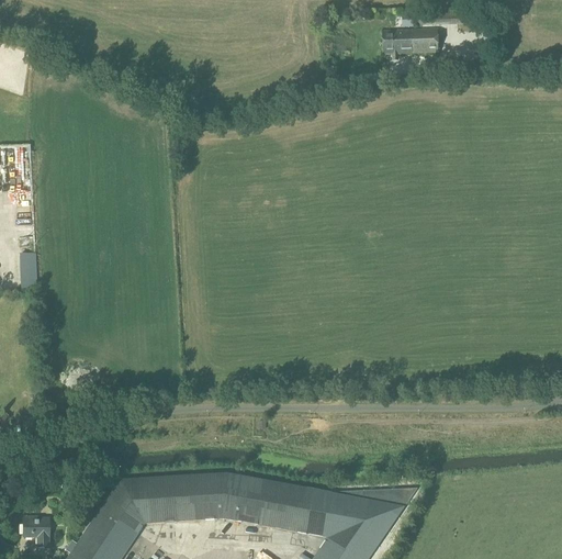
[(475,11),(457,12),(457,22),(475,21),(475,11)]
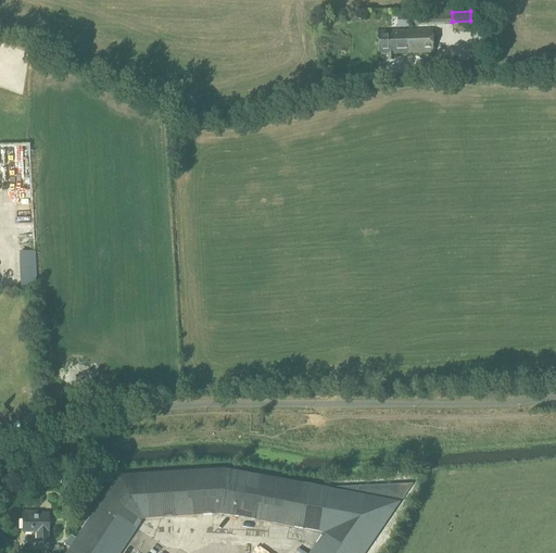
[(436,22),(434,12),(408,12),(408,22),(436,22)]
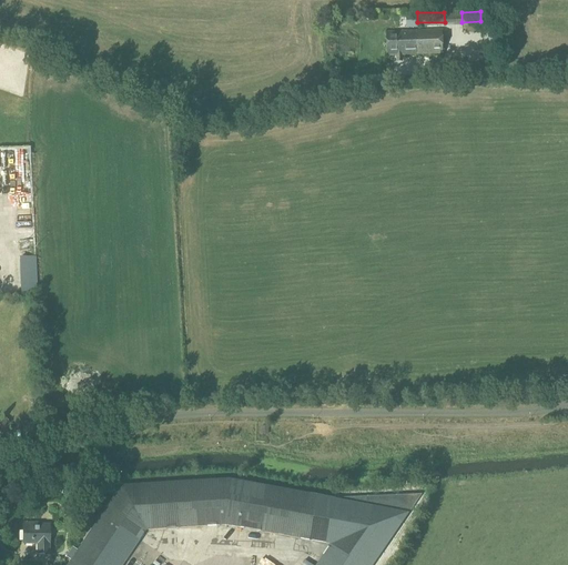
[(442,28),(387,29),(387,52),(397,52),(442,51),(442,28)]
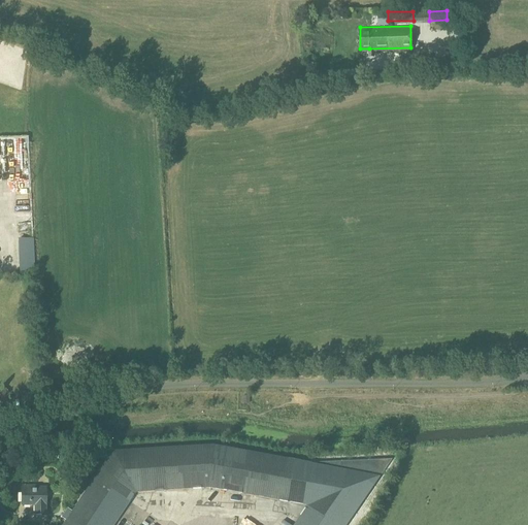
[(18,237),(20,271),(35,270),(33,236),(18,237)]
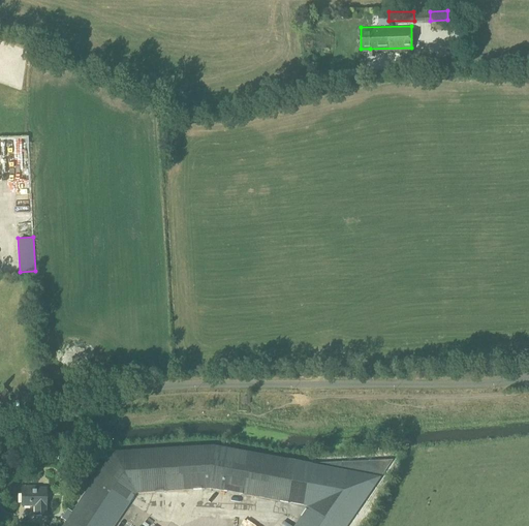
[(0,394),(3,398),(9,392),(5,387),(0,390),(0,394)]
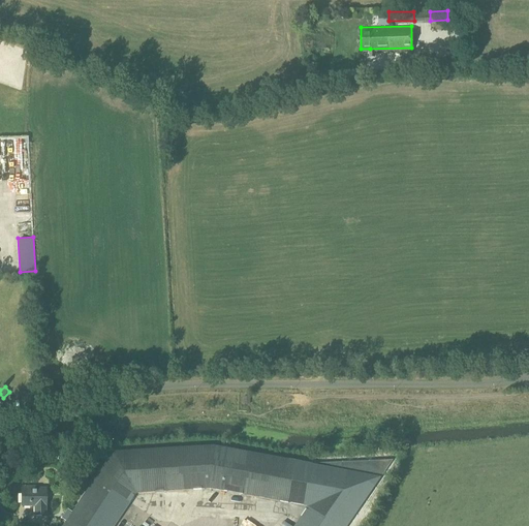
[(66,519),(61,525),(113,525),(136,491),(211,486),(309,504),(293,525),(345,525),(381,474),(393,458),(311,462),(213,443),(114,450),(73,509),(66,519)]
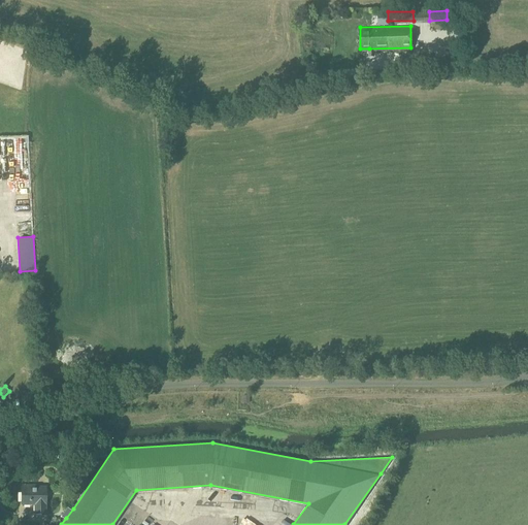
[(22,488),(22,502),(35,502),(35,512),(45,512),(45,502),(45,485),(37,485),(37,488),(22,488)]
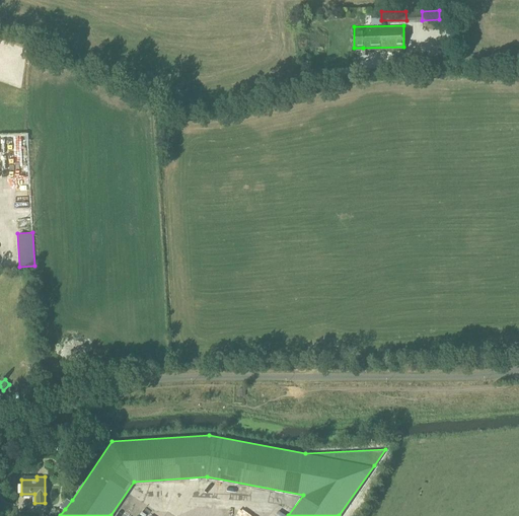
[(67,497),(61,506),(65,509),(72,500),(67,497)]
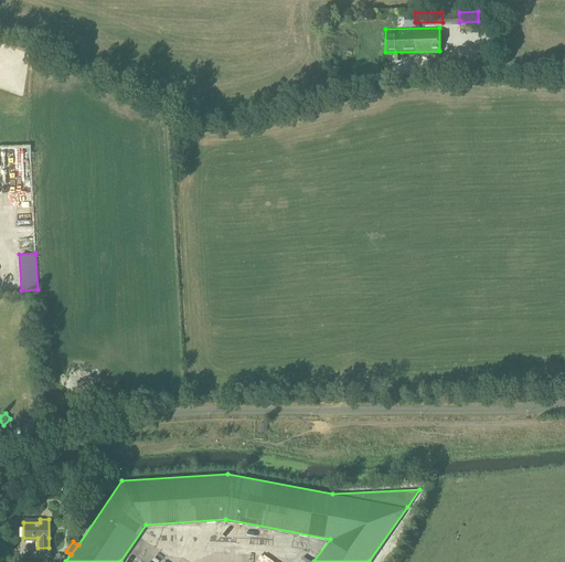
[(141,551),(155,559),(157,554),(144,547),(141,551)]
